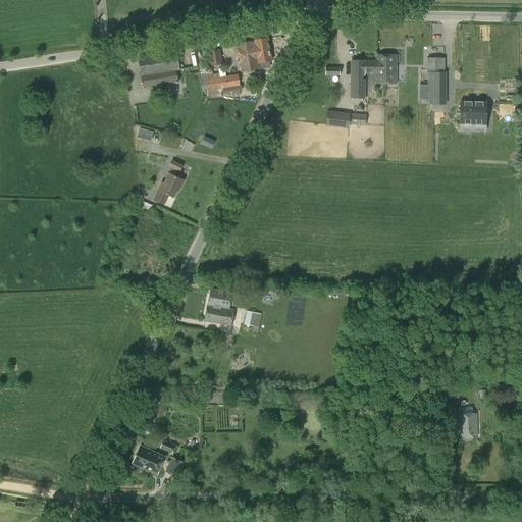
[(258,68),(257,63),(271,60),(267,39),(261,40),(260,34),(249,36),(249,42),(236,44),(241,71),(258,68)]
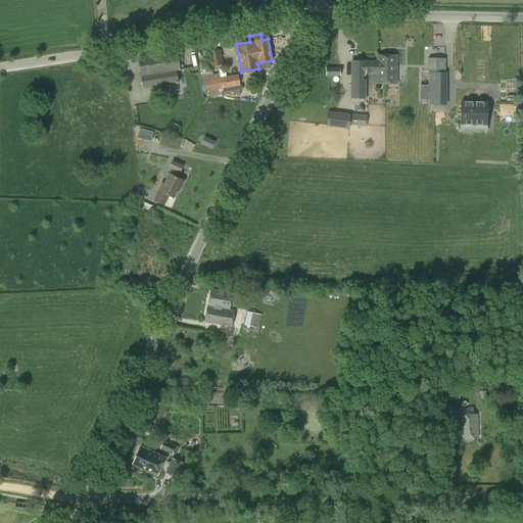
[(211,49),(215,64),(223,63),(221,48),(211,49)]
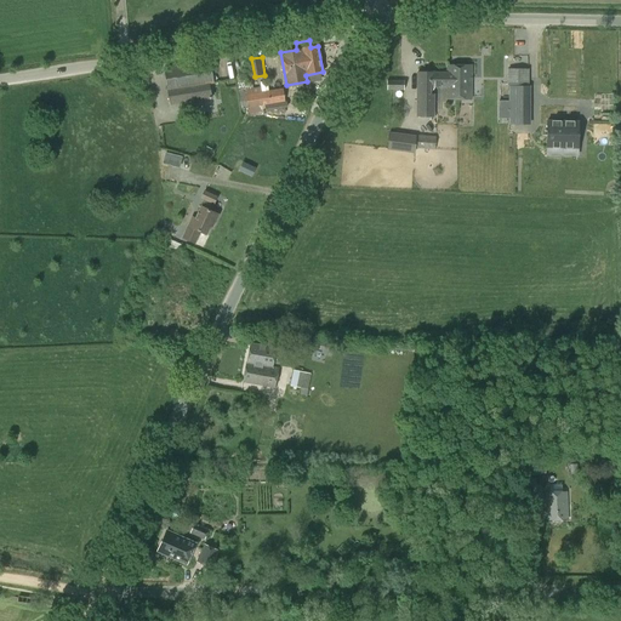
[(211,100),(209,84),(212,84),(210,61),(164,68),(170,106),(211,100)]
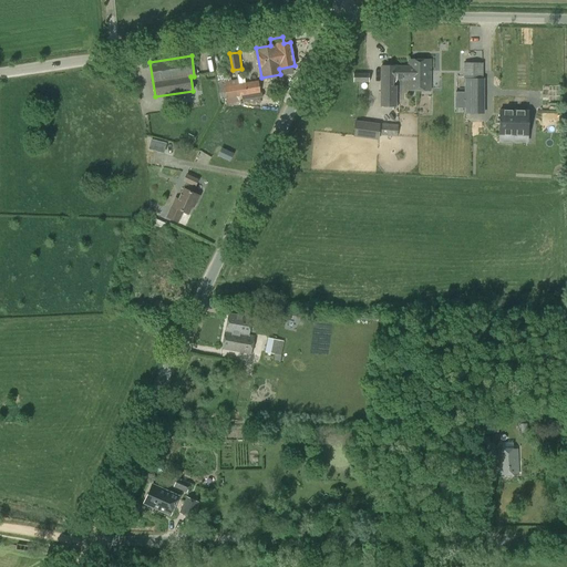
[(408,60),(408,68),(408,80),(408,90),(431,91),(431,60),(408,60)]
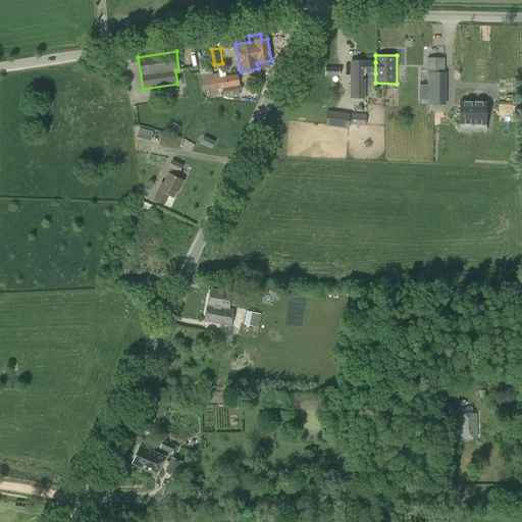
[(444,71),(444,60),(427,60),(427,70),(444,71)]
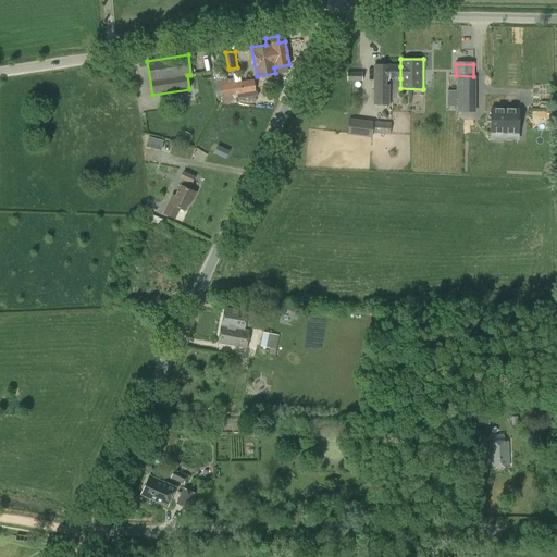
[(385,78),(400,78),(400,66),(375,65),(374,104),(385,104),(385,78)]
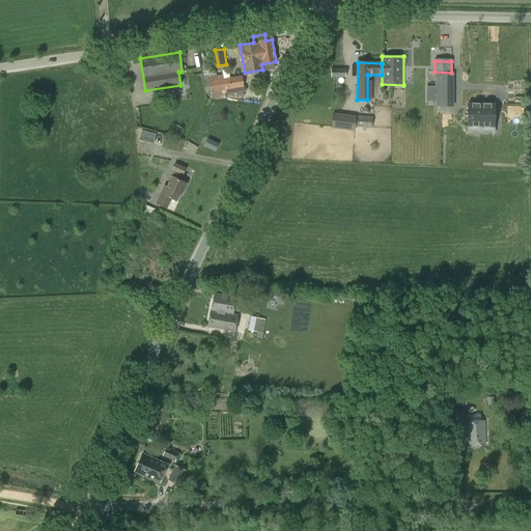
[(331,67),(331,78),(345,77),(345,68),(331,67)]
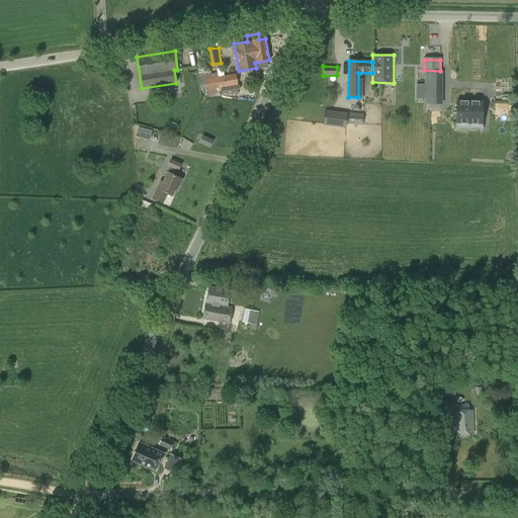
[(222,92),(238,90),(236,74),(219,77),(218,73),(198,76),(200,91),(206,91),(207,95),(221,94),(221,89),(222,92)]
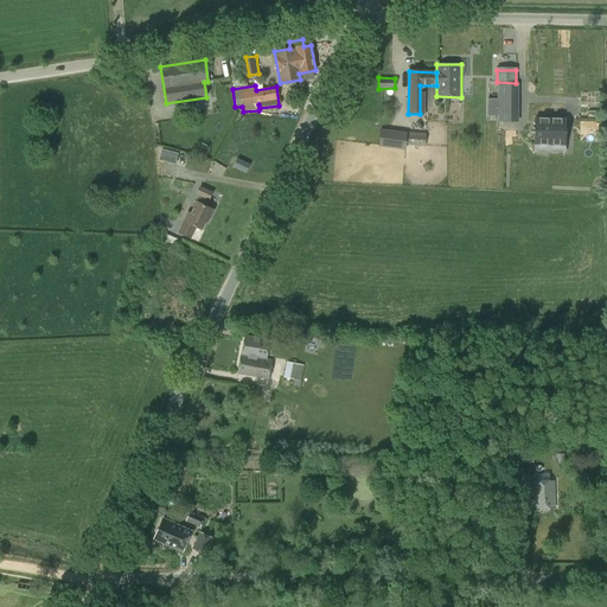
[(506,122),(506,113),(516,113),(516,94),(497,94),(497,122),(506,122)]
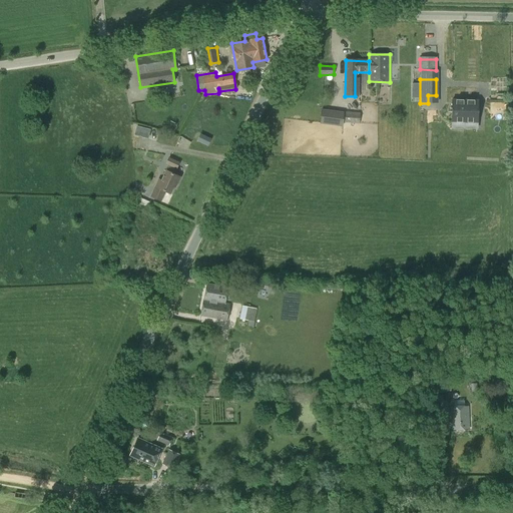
[(451,122),(464,122),(465,100),(452,100),(451,122)]
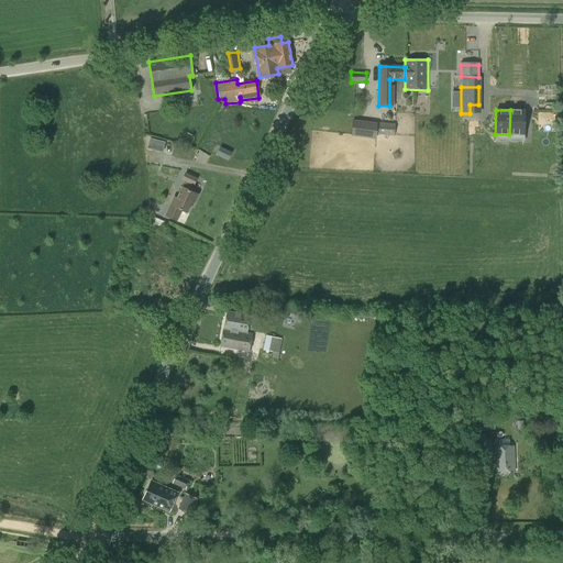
[(525,111),(510,110),(509,134),(523,134),(525,111)]
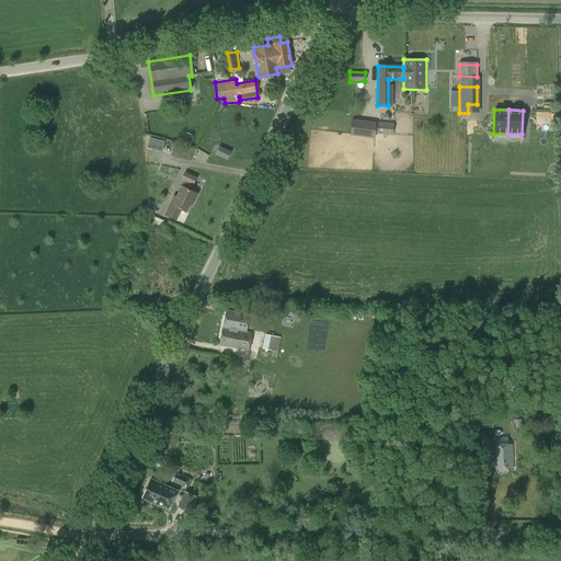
[(392,135),(393,123),(351,117),(347,134),(375,137),(376,133),(392,135)]
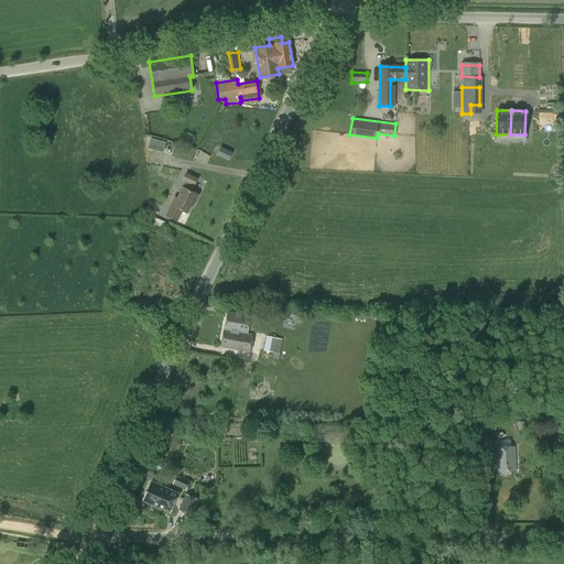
[(155,140),(152,150),(162,153),(165,142),(155,140)]
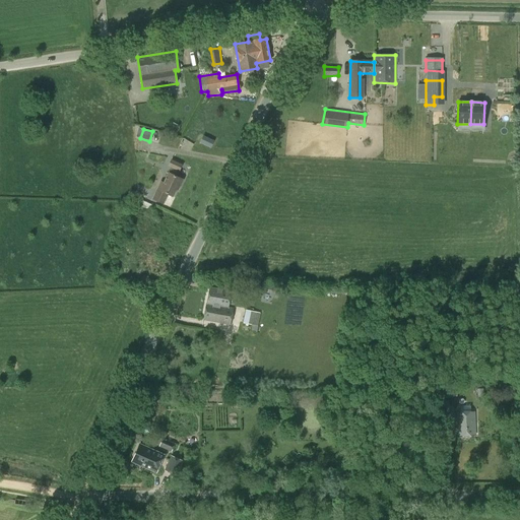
[(200,142),(210,148),(214,141),(203,136),(200,142)]
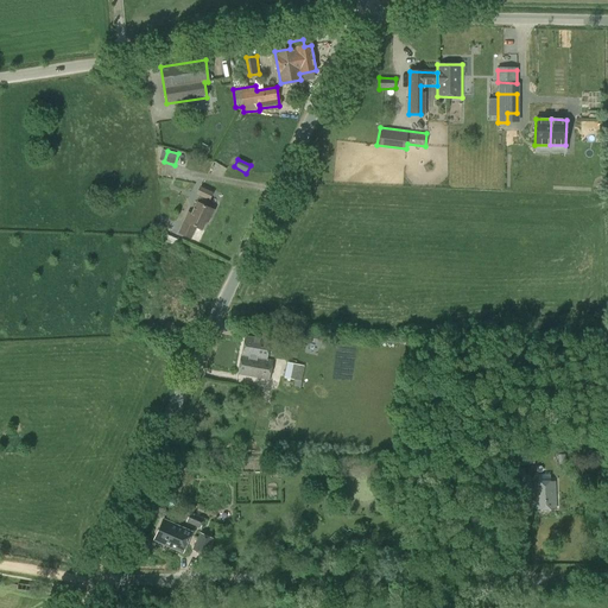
[(213,219),(216,211),(207,207),(210,200),(211,201),(215,194),(203,188),(200,195),(202,196),(200,203),(198,203),(192,214),(190,213),(179,233),(191,239),(197,228),(203,230),(210,217),(213,219)]
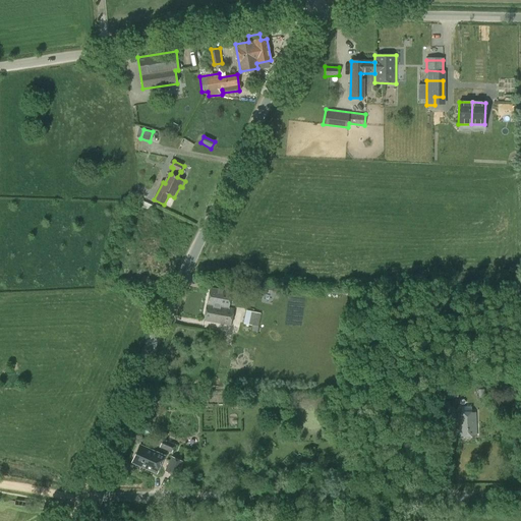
[(208,304),(205,321),(231,326),(234,309),(230,308),(233,292),(212,288),(209,304),(208,304)]
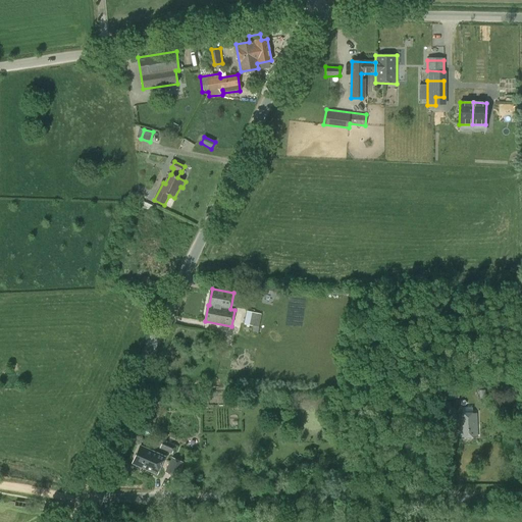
[(244,324),(252,326),(260,314),(247,311),(244,324)]
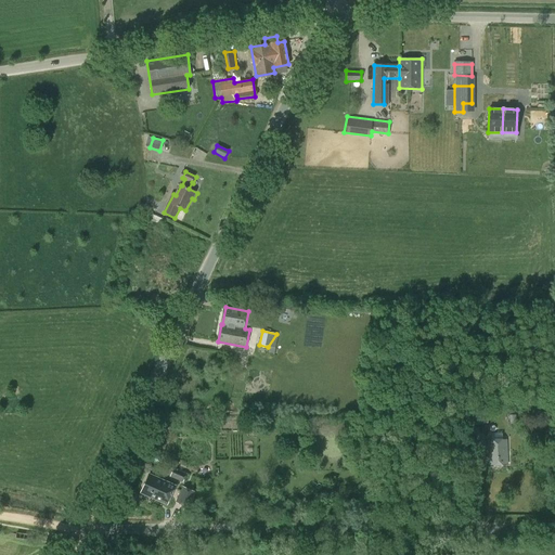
[(487,440),(489,465),(507,464),(506,439),(487,440)]
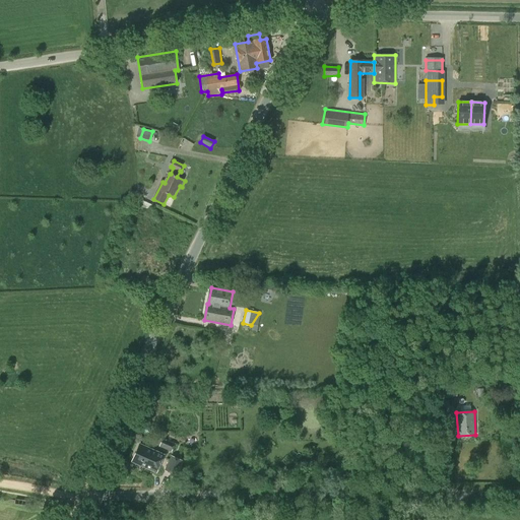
[(159,446),(171,452),(175,443),(163,438),(159,446)]
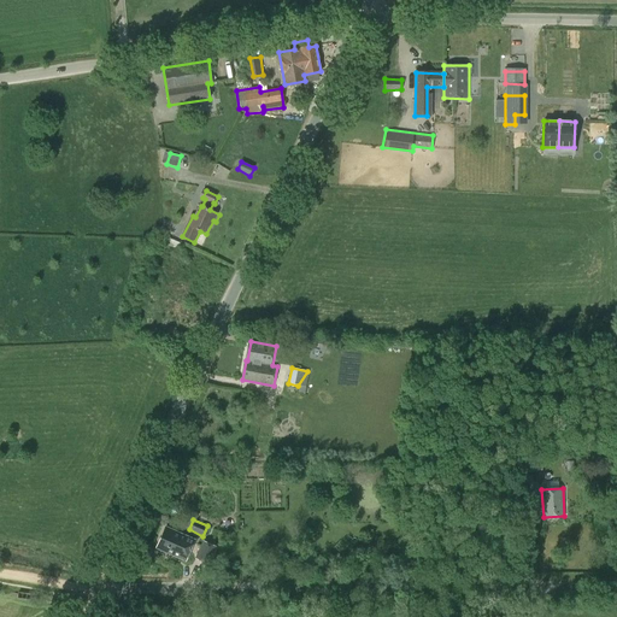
[(157,548),(186,562),(195,540),(166,527),(157,548)]
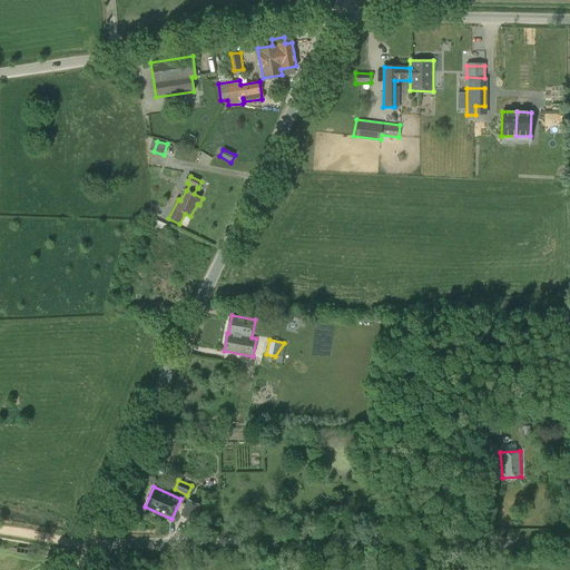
[(198,507),(197,504),(187,500),(182,513),(183,516),(192,520),(198,507)]
